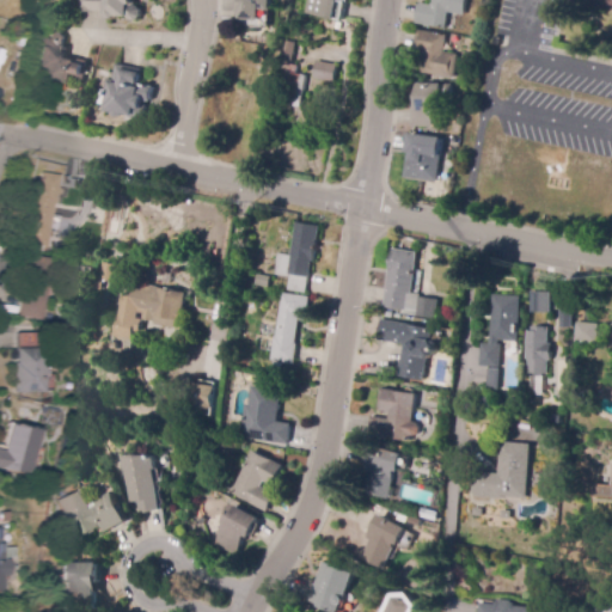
[(139,22),(132,20),(129,17),(118,17),(116,19),(111,19),(108,16),(108,12),(93,12),(93,13),(80,12),(80,0),(136,0),(136,6),(139,6),(144,11),(144,17),(139,22)]
